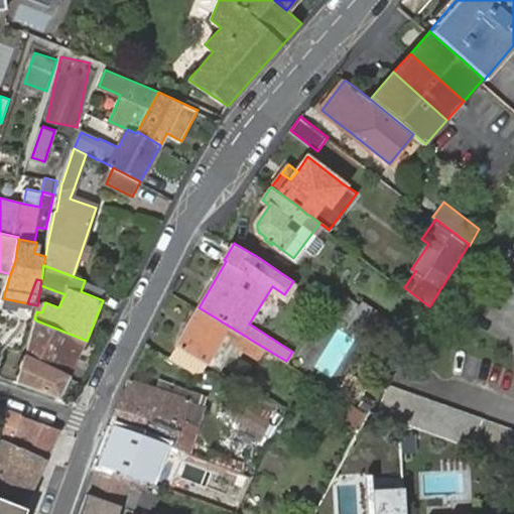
[(103,300),(107,289),(85,280),(81,291),(103,300)]
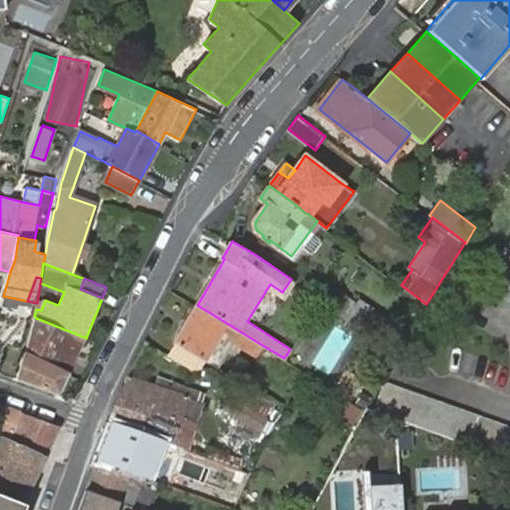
[(344,292),(335,306),(363,326),(375,307),(362,297),(358,302),(344,292)]
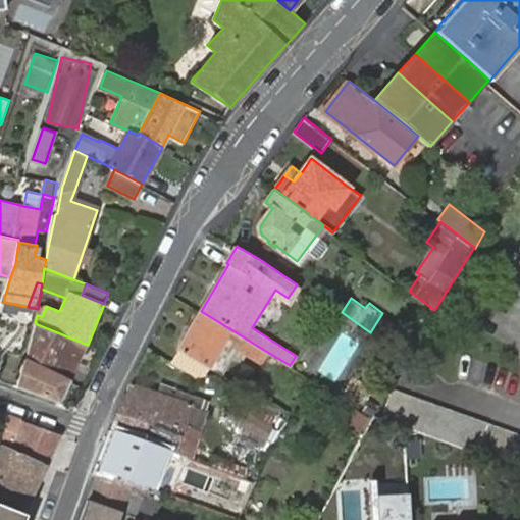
[(38,309),(37,315),(42,316),(46,306),(39,304),(38,309)]
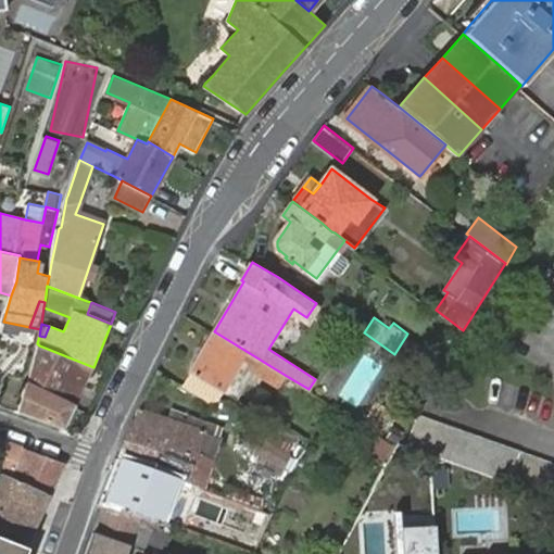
[(248,352),(214,331),(189,372),(218,388),(224,391),(244,359),(246,356),(260,365),(256,370),(279,383),(285,375),(248,352)]
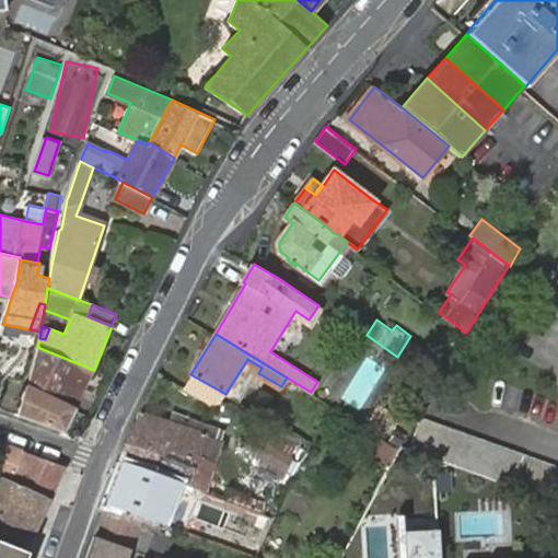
[(76,408),(94,370),(39,348),(30,385),(76,408)]
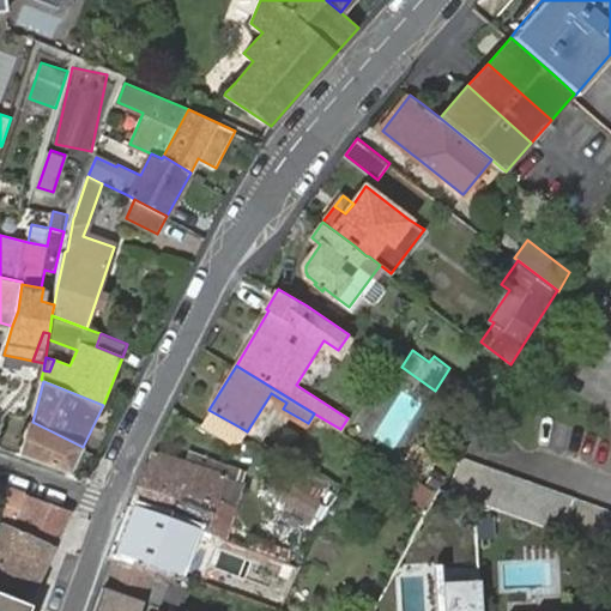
[(276,404),(283,409),(286,403),(271,393),(270,395),(274,398),(276,404)]
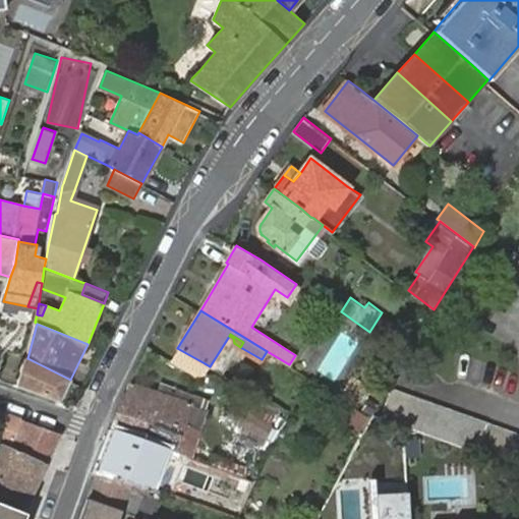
[(224,375),(240,347),(234,343),(233,338),(229,336),(210,366),(224,375)]
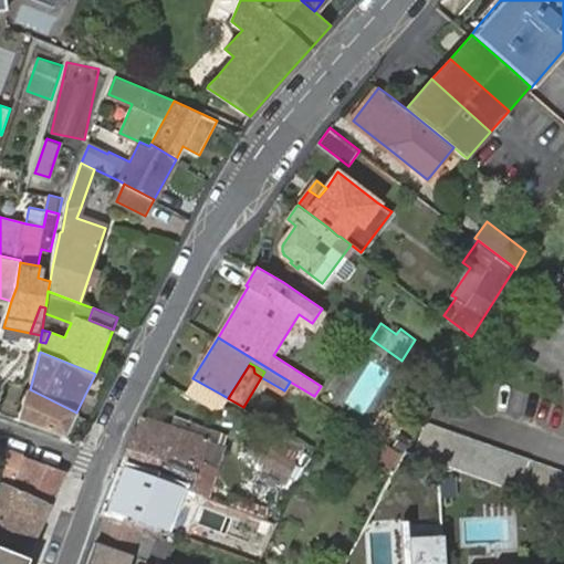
[(222,395),(192,378),(186,390),(202,401),(215,408),(222,395)]
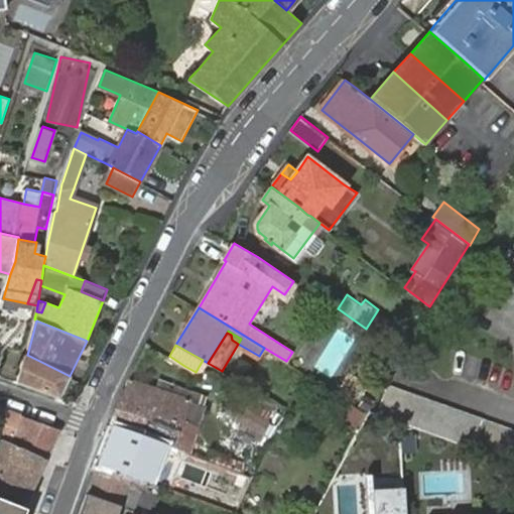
[(398,365),(403,356),(393,349),(387,359),(398,365)]
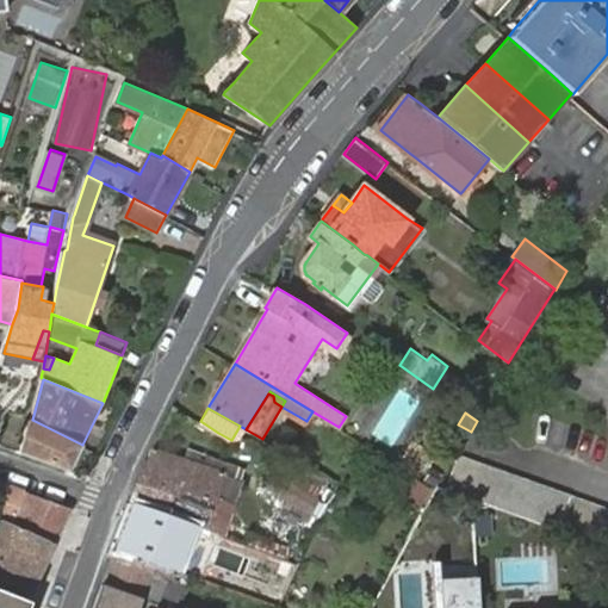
[(70,469),(82,445),(32,420),(30,419),(22,451),(70,469)]
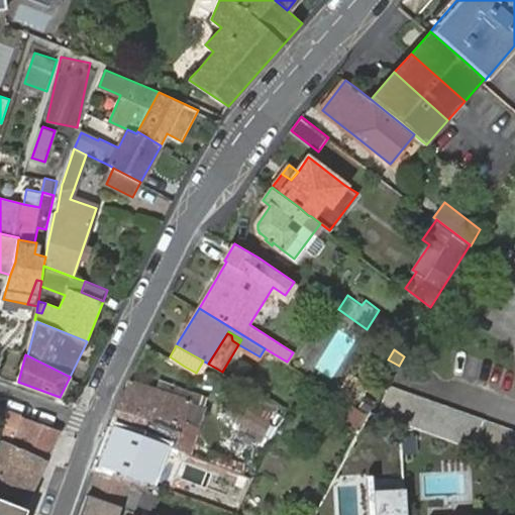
[(349,380),(363,387),(366,382),(352,374),(349,380)]
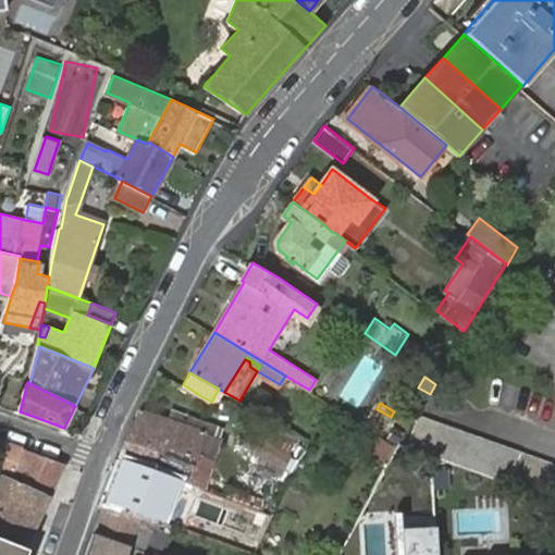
[(157,471),(184,481),(189,483),(205,489),(213,463),(199,457),(208,433),(140,408),(133,423),(163,433),(150,469),(157,470),(157,471)]
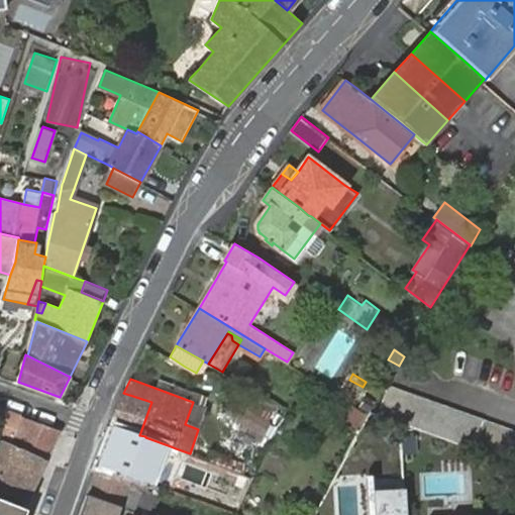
[(341,392),(354,400),(363,387),(349,380),(341,392)]
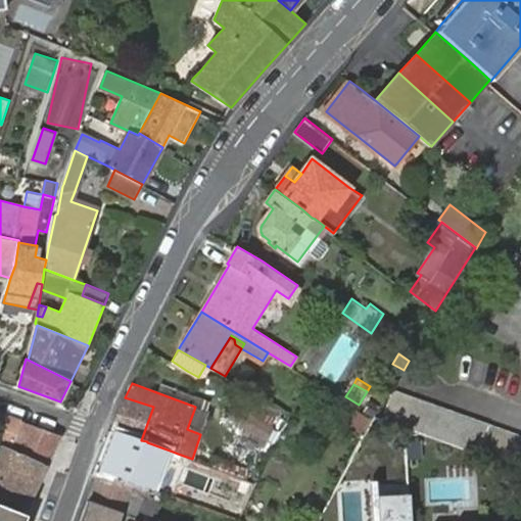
[(520,433),(394,389),(384,419),(408,427),(480,452),(520,466),(520,433)]
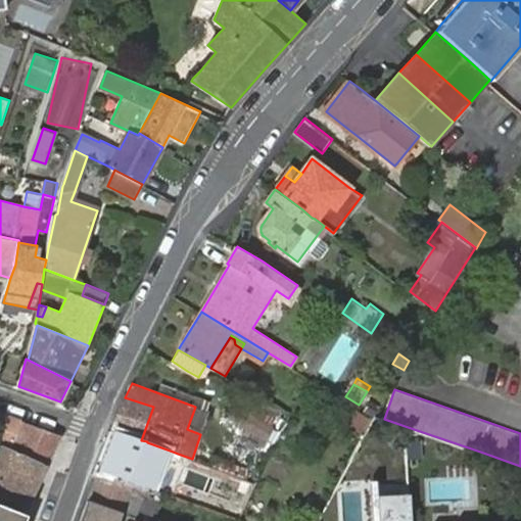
[(112,429),(114,429),(141,440),(153,407),(125,397),(112,429)]
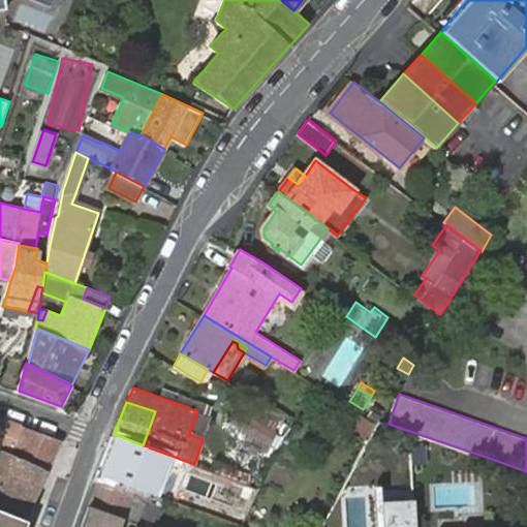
[(252,416),(246,429),(272,443),(285,416),(270,408),(262,422),(252,416)]
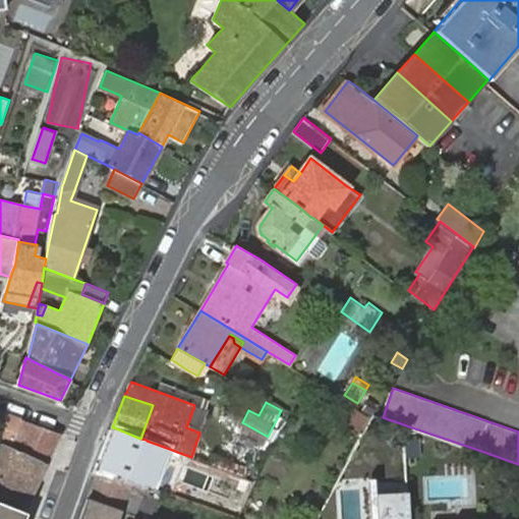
[(339,418),(359,430),(368,417),(347,404),(339,418)]
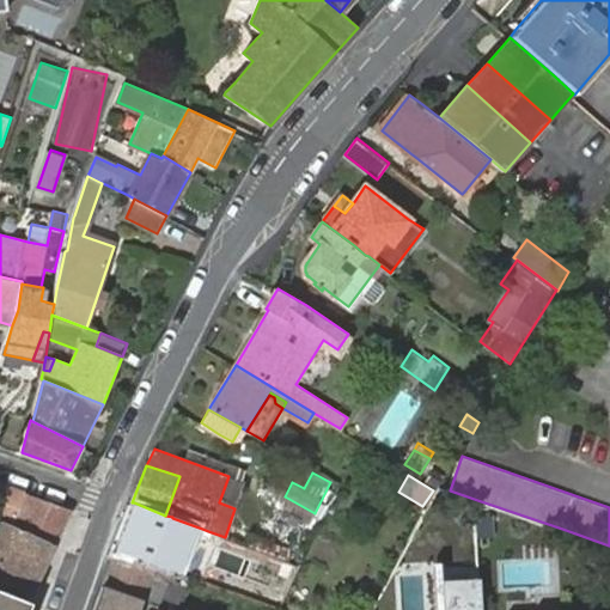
[(13,526),(56,546),(73,508),(28,493),(0,482),(0,520),(4,523),(13,526)]
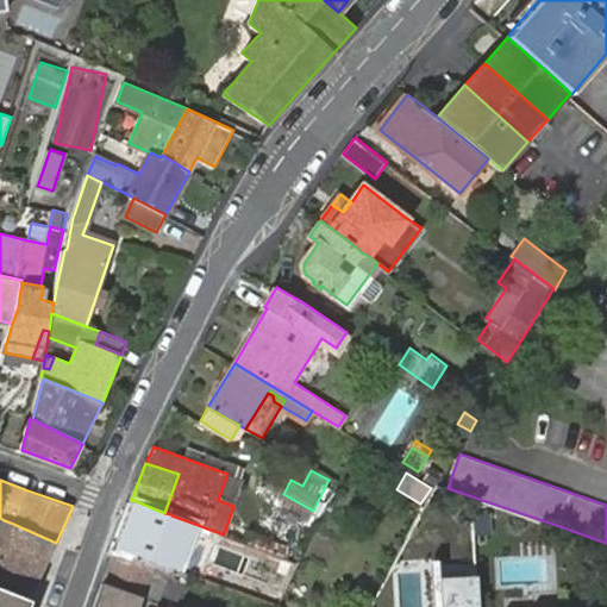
[(156,561),(170,567),(182,531),(198,537),(201,526),(171,515),(171,514),(164,513),(133,500),(116,546),(156,561)]
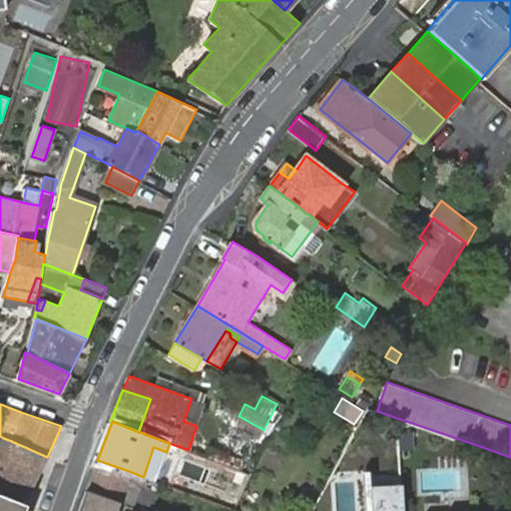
[(0,495),(25,505),(47,457),(11,441),(3,438),(0,436),(0,495)]
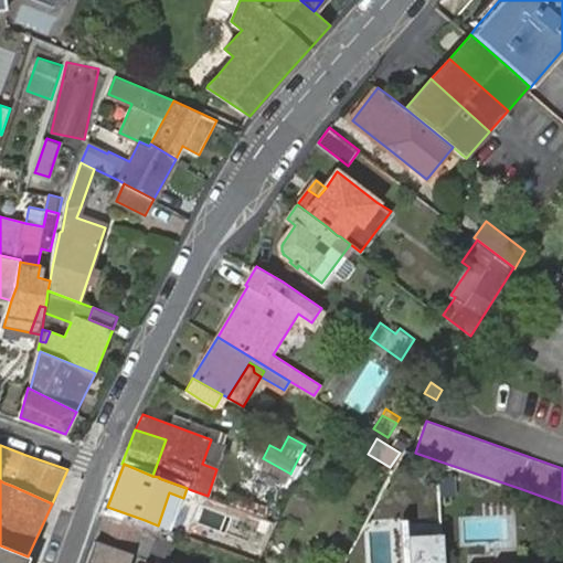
[(230,503),(245,509),(250,497),(234,491),(230,503)]
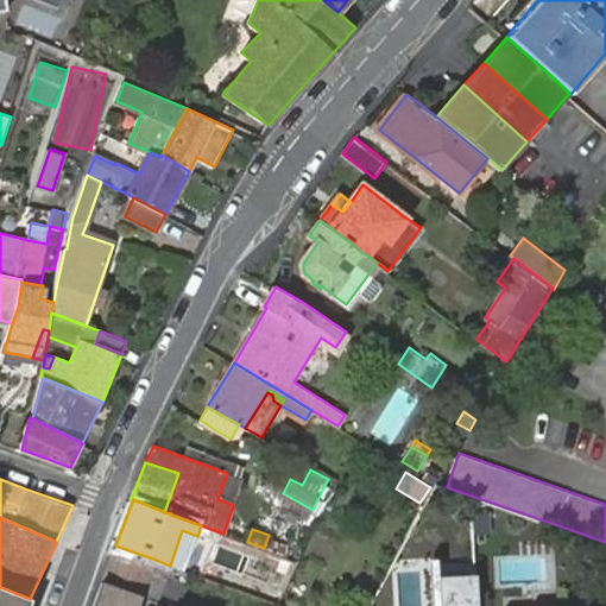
[(214,536),(212,542),(221,545),(225,540),(214,536)]
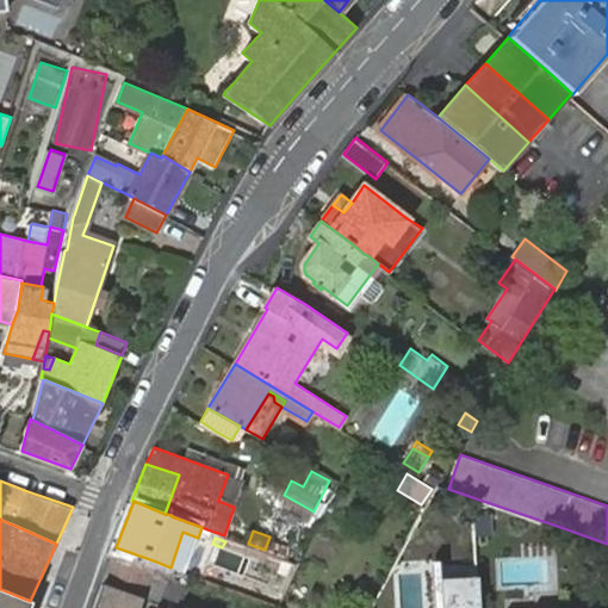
[(260,551),(247,546),(242,558),(255,563),(260,551)]
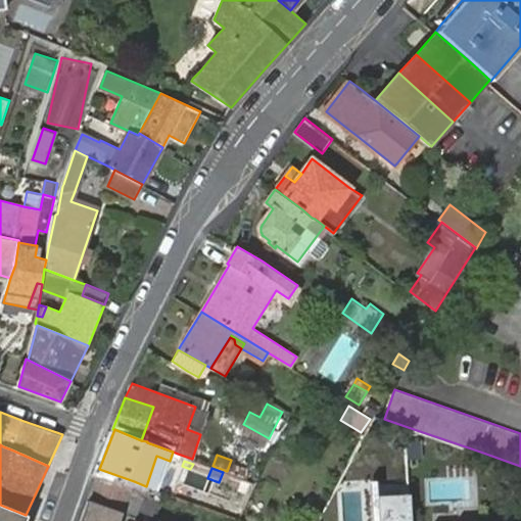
[(89,500),(123,512),(125,508),(138,511),(146,486),(134,481),(99,469),(89,500)]
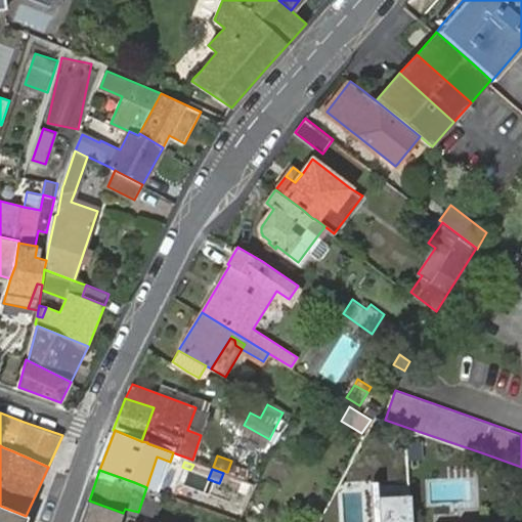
[(161,492),(146,487),(138,512),(153,517),(161,492)]
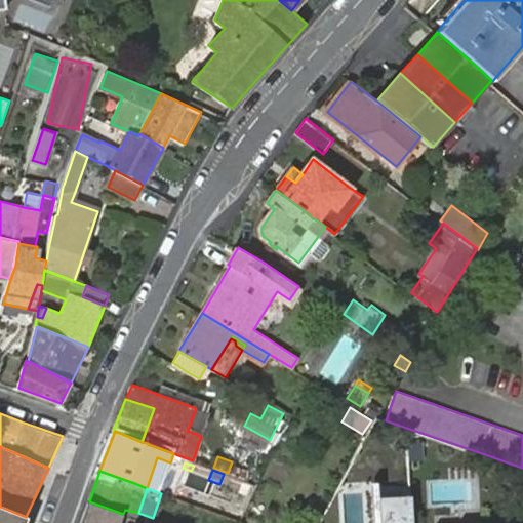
[(373,522),(413,522),(413,496),(372,498),(373,522)]
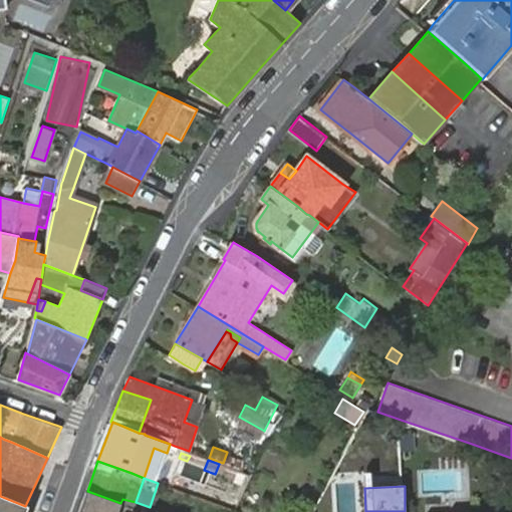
[(117,511),(120,503),(87,491),(78,511),(117,511)]
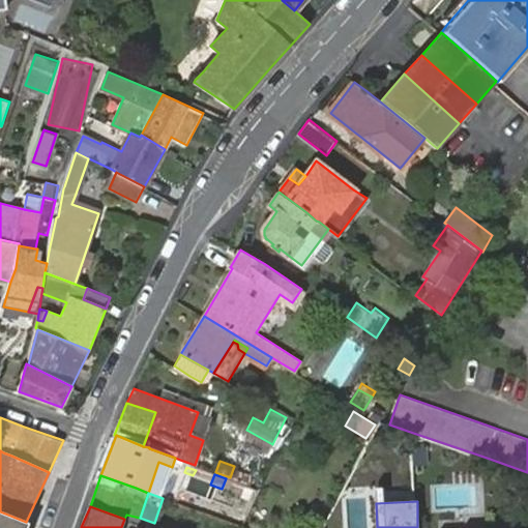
[(0,527),(23,527),(26,522),(0,511),(0,527)]
